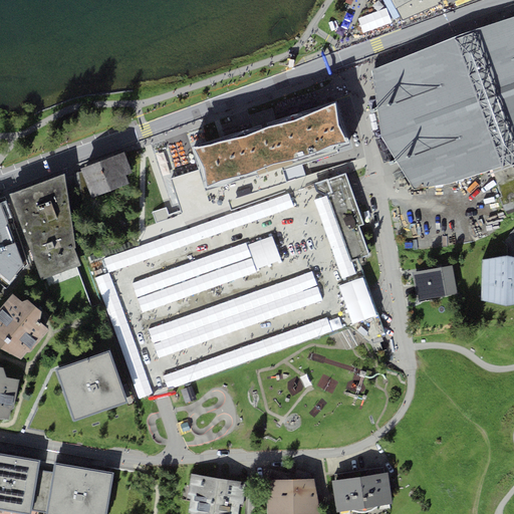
[(391,0),(403,21),(439,5),(439,2),(443,1),(442,0),(391,0)]
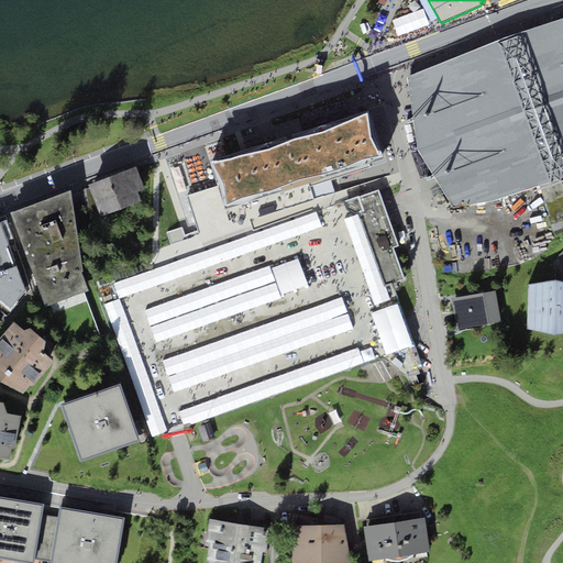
[(562,20),(407,75),(417,147),(452,207),(489,201),(562,174),(562,20)]
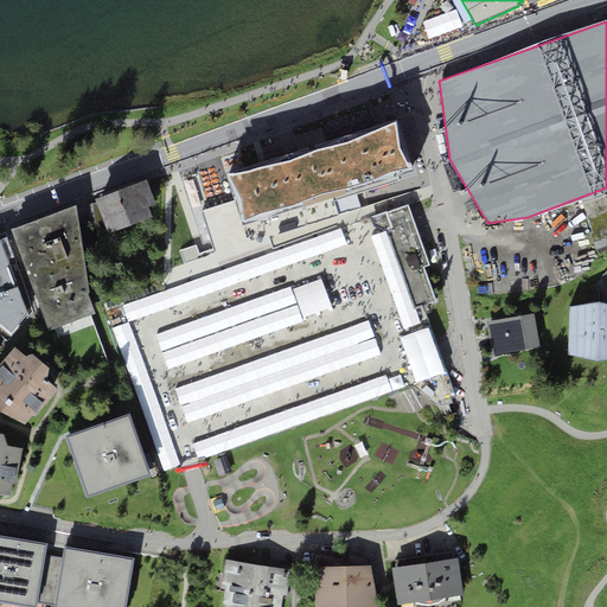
[(243,223),(414,168),(398,119),(227,172),(243,223)]
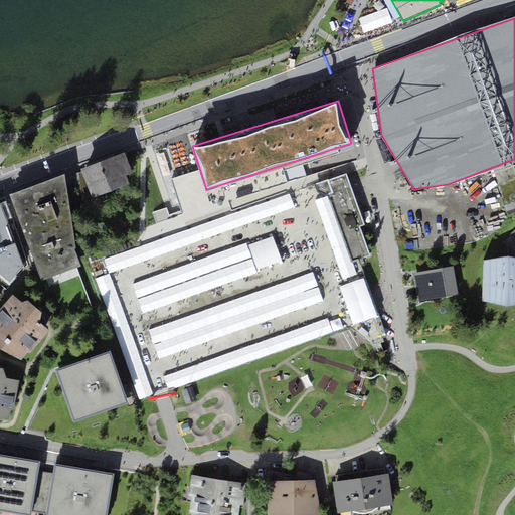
[(124,151),(100,161),(112,191),(129,184),(126,175),(133,173),(124,151)]
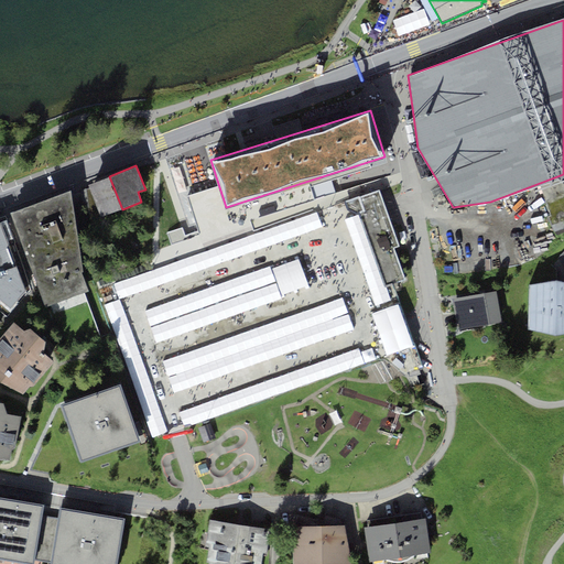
[(88,184),(101,217),(122,209),(109,176),(88,184)]
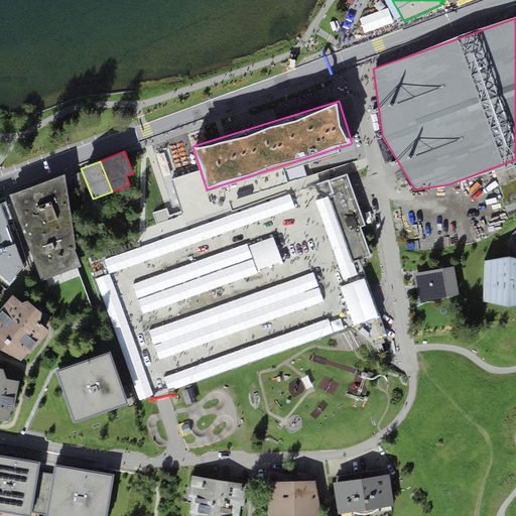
[(515,173),(513,164),(494,170),(503,197),(501,198),(508,216),(515,213),(515,173)]
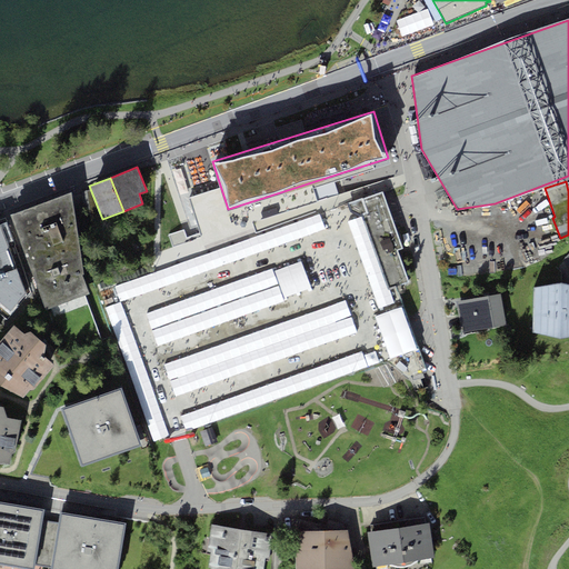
[(102,219),(89,186),(71,192),(77,227),(102,219)]
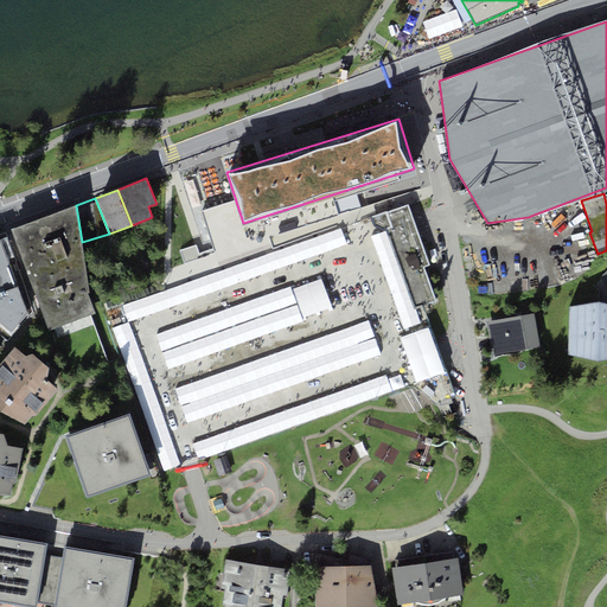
[(76,205),(11,228),(50,331),(95,313),(88,293),(90,292),(82,242),(76,205)]
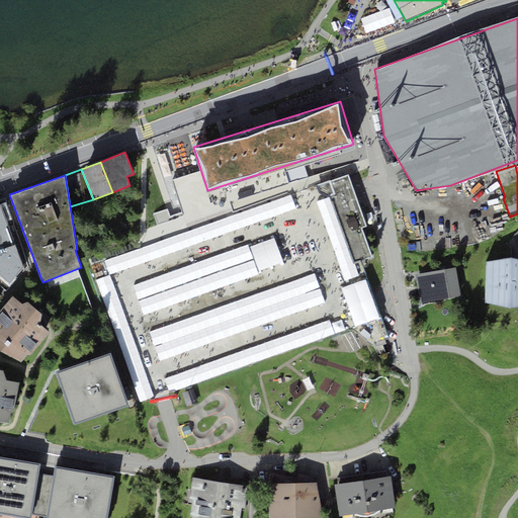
[(348,176),(329,182),(330,217),(356,262),(369,258),(360,231),(366,229),(354,191),(348,176)]
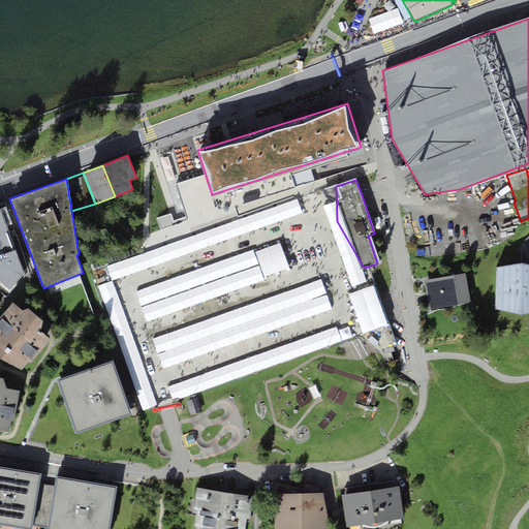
[(0,213),(0,243),(10,239),(0,213)]
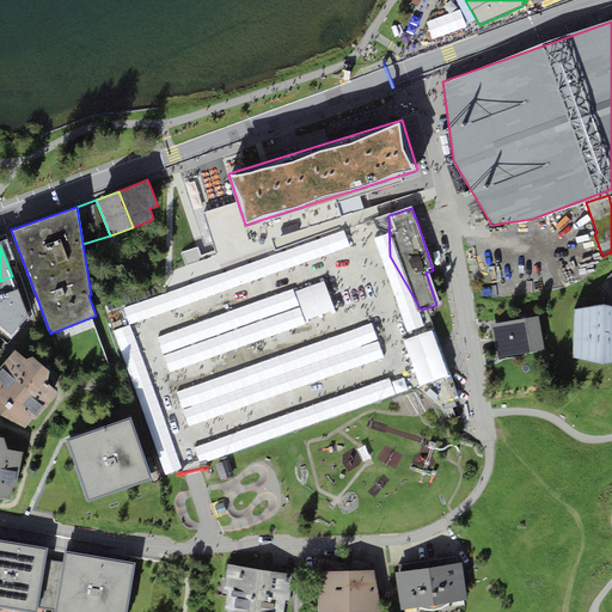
[(611,362),(611,306),(605,305),(575,308),(573,356),(605,363),(611,362)]
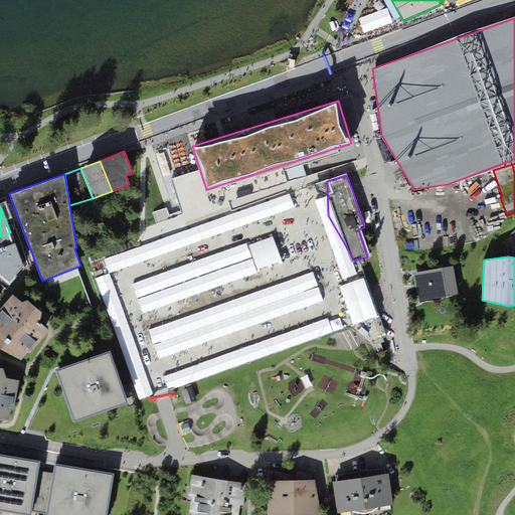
[(454,266),(413,273),(418,301),(459,293),(454,266)]
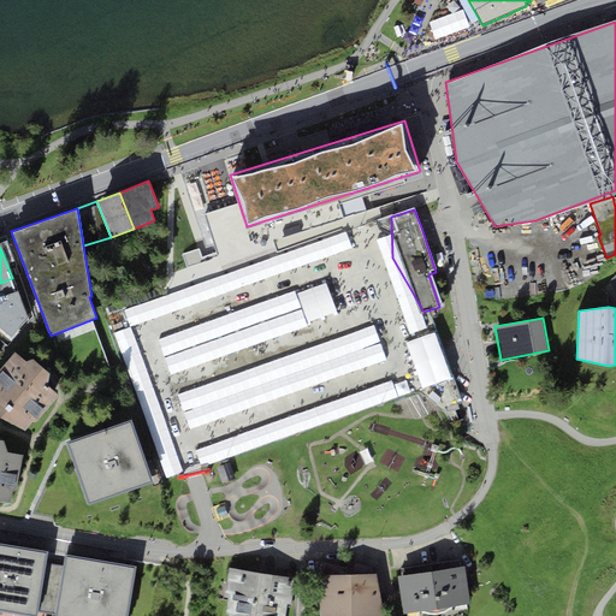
[(0,368),(12,356),(0,345),(0,373),(1,373),(0,371),(0,368)]
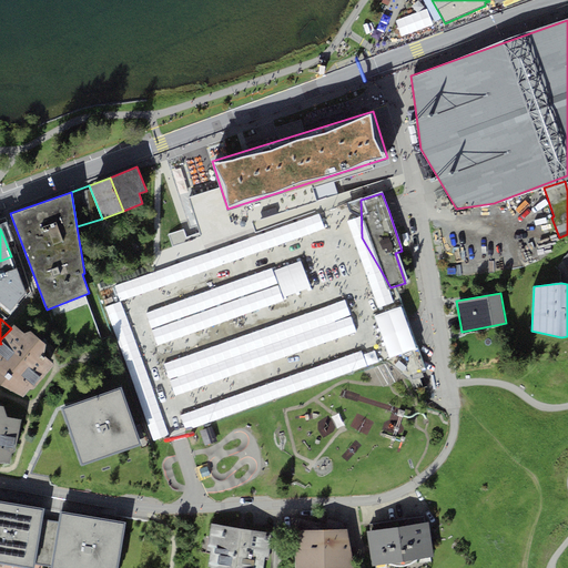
[(26,333),(14,325),(11,328),(0,340),(0,342),(1,344),(0,344),(0,383),(1,384),(23,396),(30,388),(32,391),(56,364),(43,355),(46,343),(31,331),(26,333)]
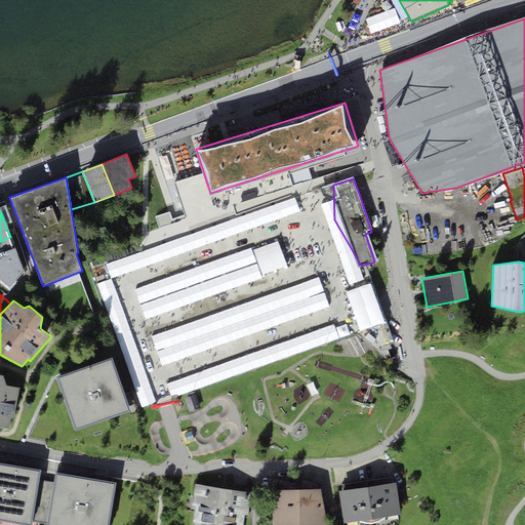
[(112,360),(58,377),(76,429),(129,411),(112,360)]
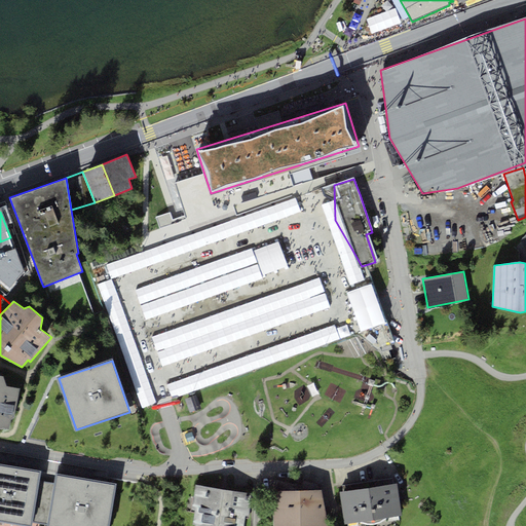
[(13,419),(20,387),(7,385),(3,376),(0,375),(0,428),(8,428),(11,418),(13,419)]
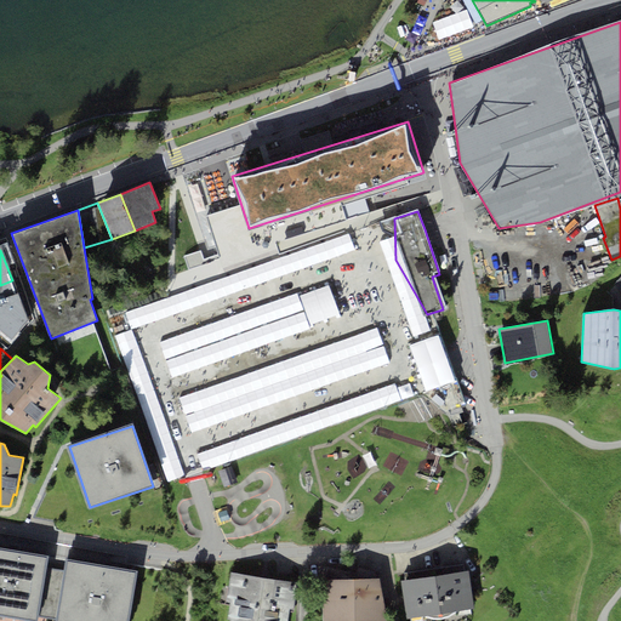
[(231,468),(220,472),(224,486),(235,483),(231,468)]
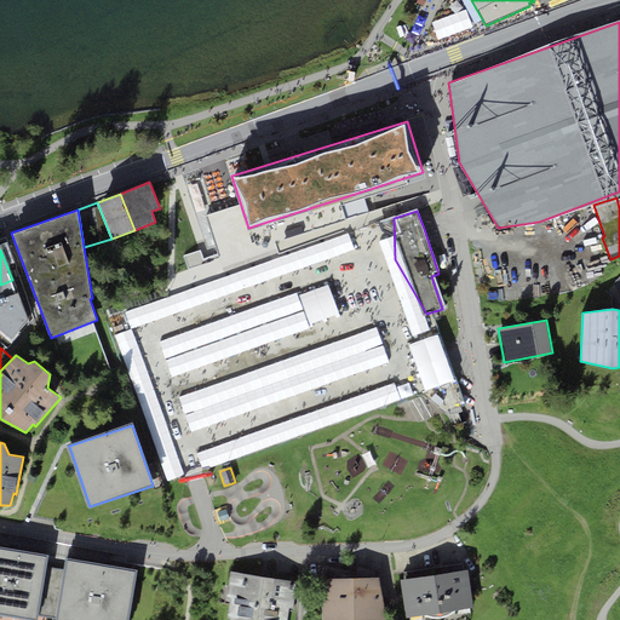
[(49,556),(0,546),(0,612),(38,618),(49,556)]
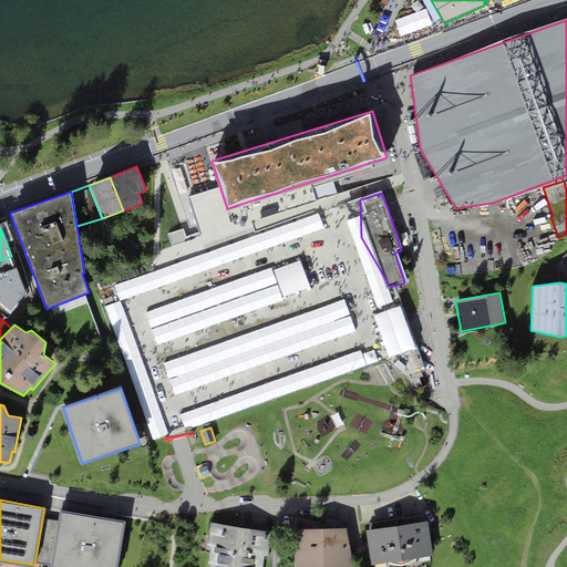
[(117,566),(125,523),(61,512),(51,566),(117,566)]
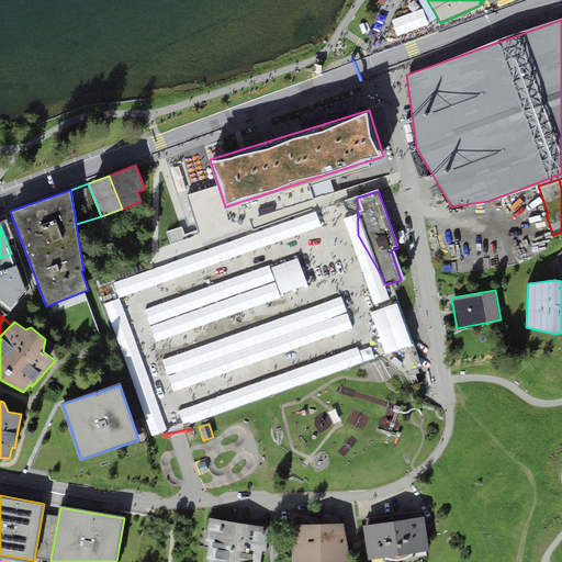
[(269,528),(210,517),(204,546),(209,547),(206,560),(209,560),(208,561),(259,561),(262,549),(266,550),(269,528)]
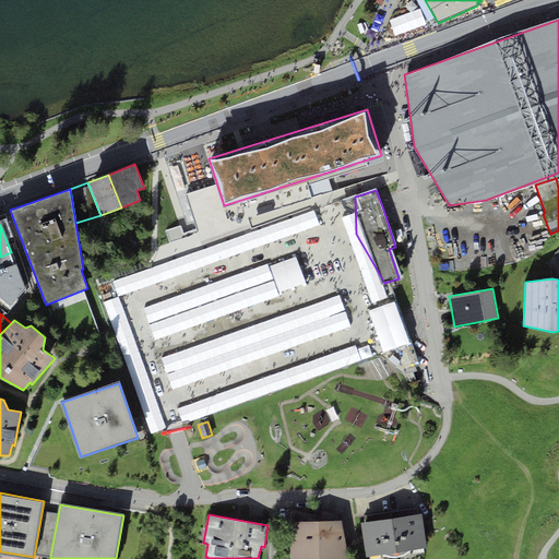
[(423,514),(360,522),(365,556),(382,554),(384,556),(389,557),(393,558),(400,557),(406,555),(411,550),(427,548),(423,514)]
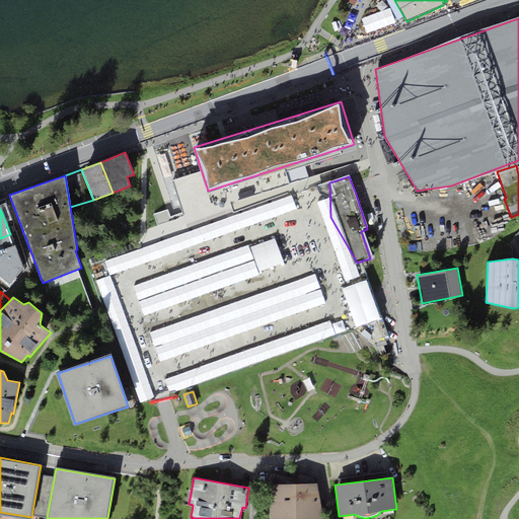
[(322,518),(322,484),(269,485),(269,518),(322,518)]
